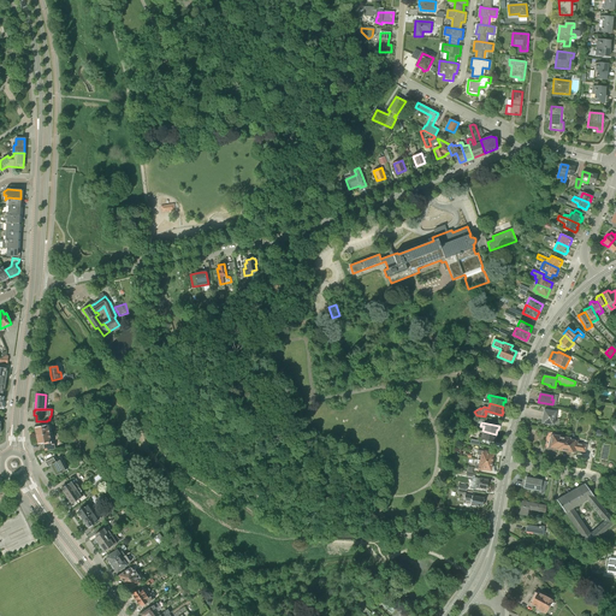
[(35,427),(36,436),(49,433),(48,425),(35,427)]
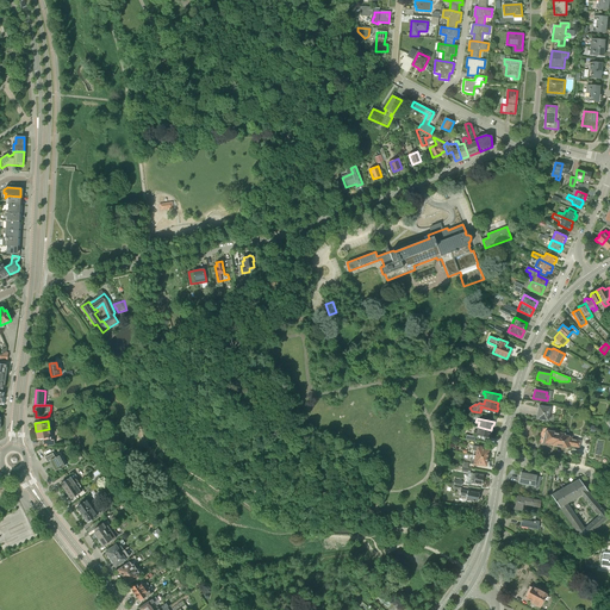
[(491,430),(478,427),(477,431),(474,430),(473,434),(491,439),(492,435),(490,435),(491,430)]
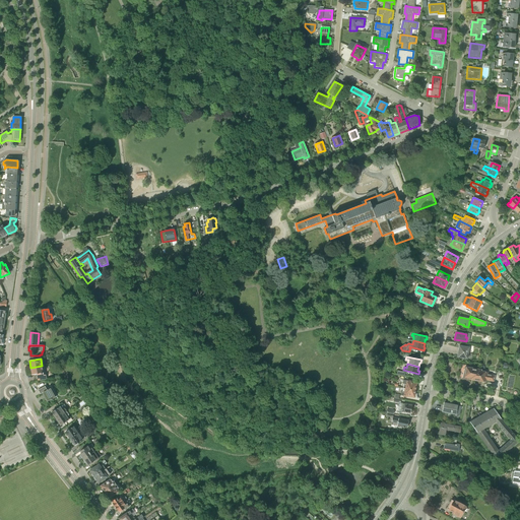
[(474,380),(476,375),(478,375),(478,371),(478,370),(467,368),(467,366),(461,365),(459,379),(464,380),(465,377),(470,378),(470,380),(474,380)]
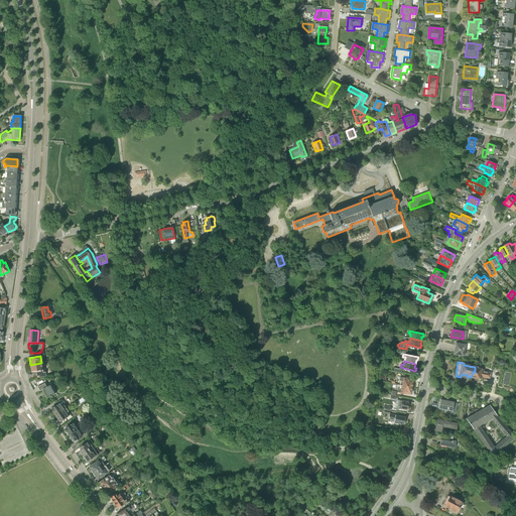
[(41,363),(30,365),(32,372),(36,371),(36,374),(43,373),(41,363)]
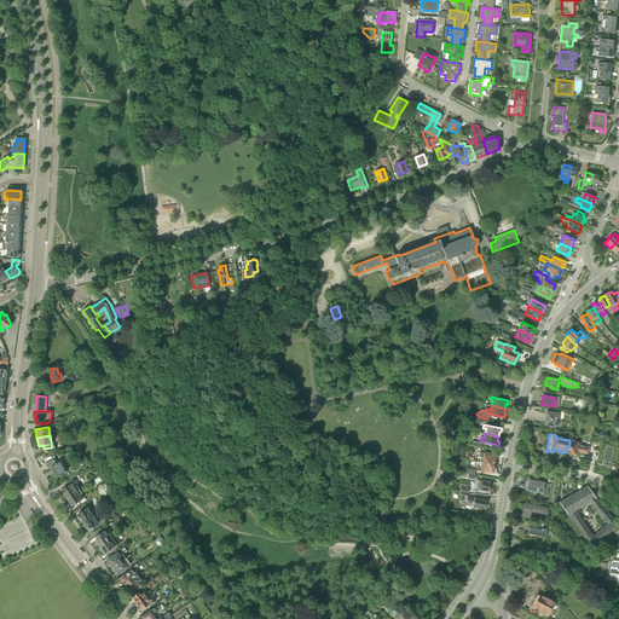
[(567,446),(565,452),(578,455),(578,452),(588,453),(589,447),(579,446),(580,444),(570,441),(570,446),(567,446)]
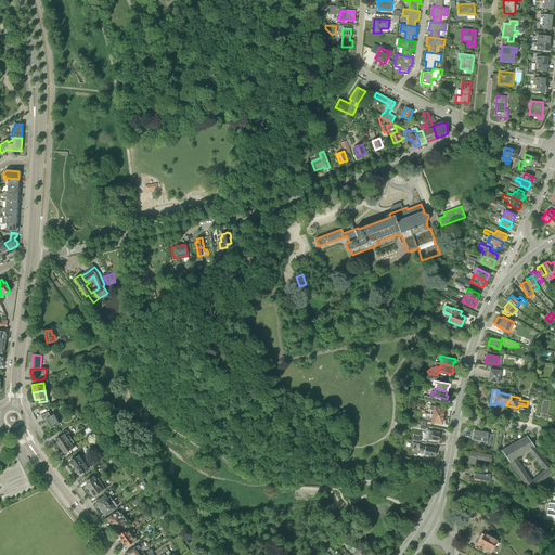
[(431,410),(430,414),(443,416),(444,415),(444,413),(443,413),(444,409),(439,408),(439,407),(430,405),(429,410),(431,410)]
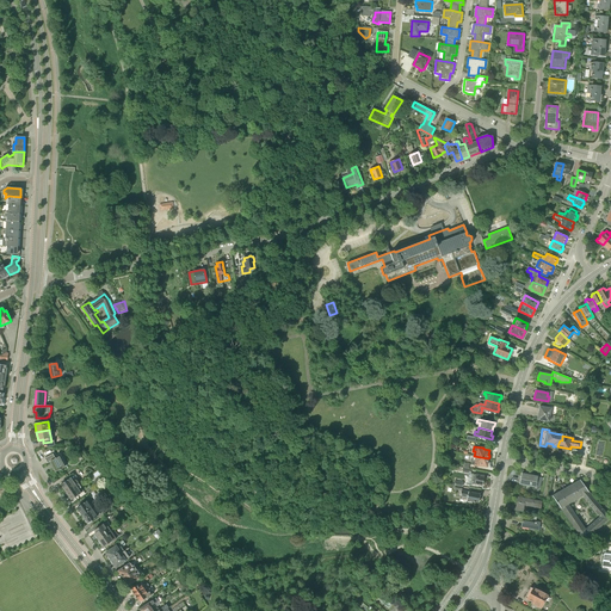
[(56,460),(54,455),(45,460),(48,464),(50,463),(51,467),(53,466),(56,473),(65,469),(60,458),(56,460)]
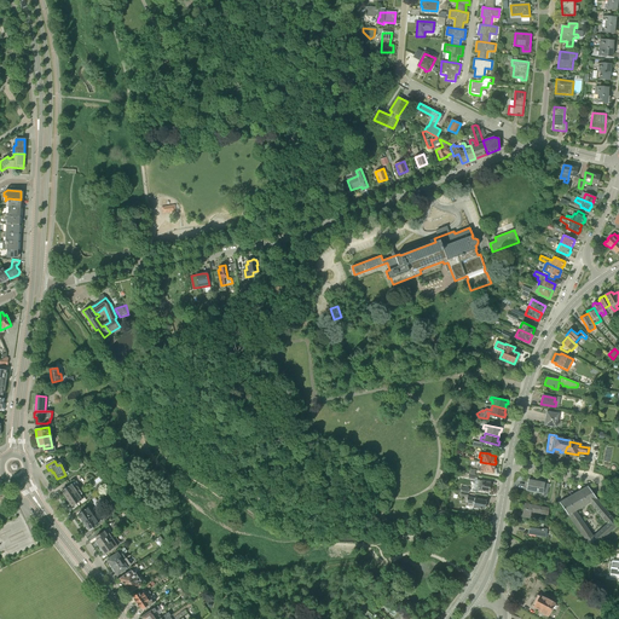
[(480,462),(479,466),(478,466),(476,470),(486,473),(486,472),(492,473),(493,469),(495,468),(496,466),(495,466),(495,464),(480,462)]
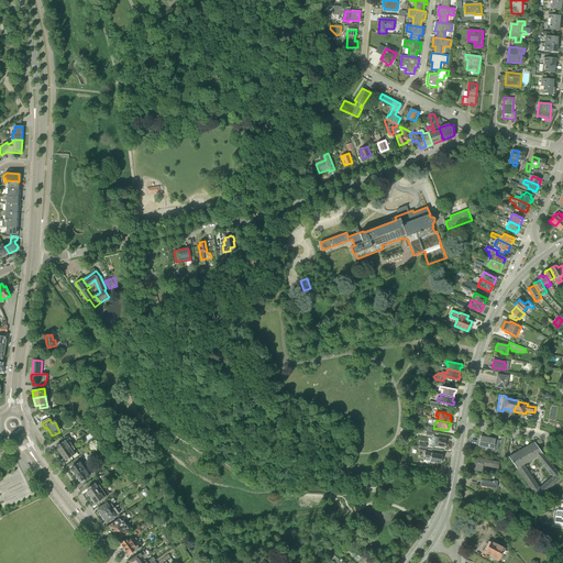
[(444,448),(445,439),(435,437),(434,440),(431,439),(430,446),(434,446),(434,445),(444,448)]
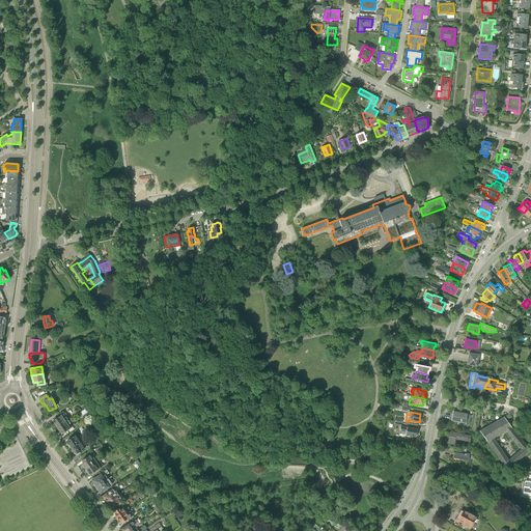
[(466,423),(467,414),(453,412),(451,421),(466,423)]
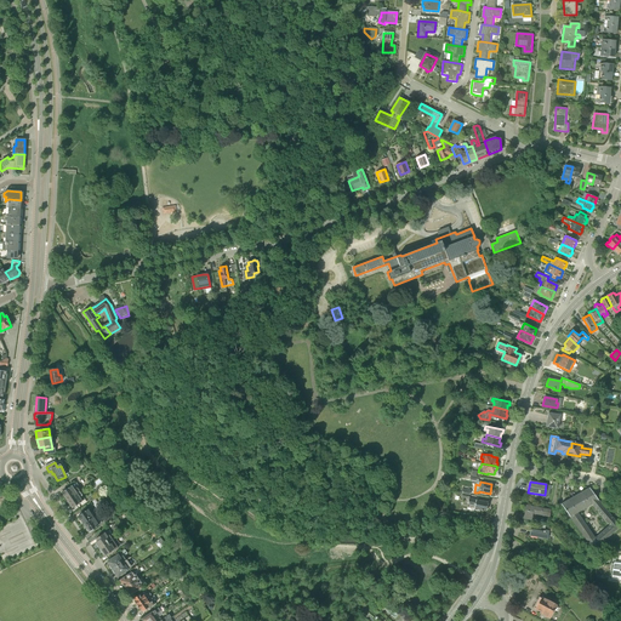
[(62,493),(68,501),(79,493),(78,489),(75,488),(74,489),(72,486),(69,488),(62,493)]
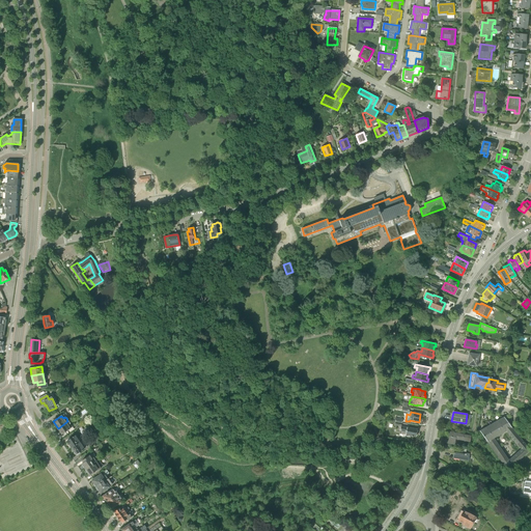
[(518,436),(504,417),(479,430),(507,470),(530,450),(518,436)]
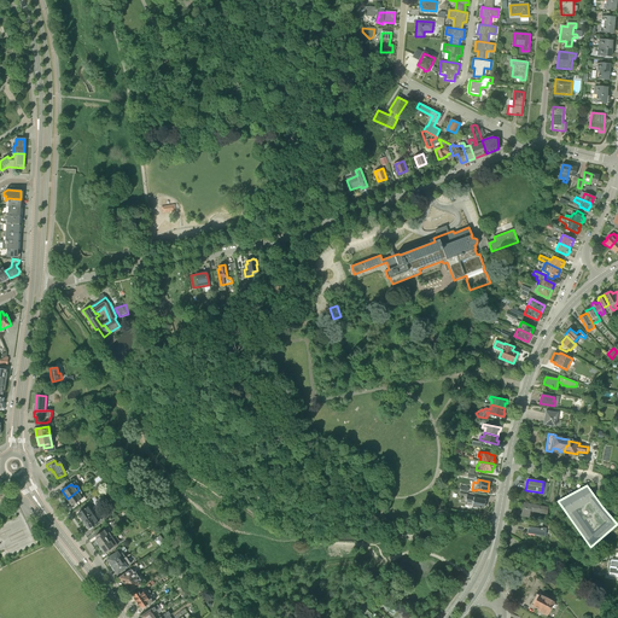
[(79,490),(68,499),(73,506),(79,501),(79,500),(82,499),(81,496),(81,493),(79,490)]
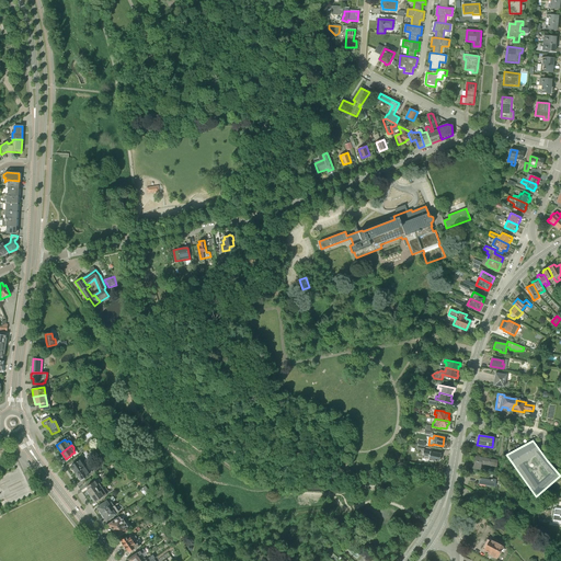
[(438,461),(441,454),(424,450),(424,448),(416,447),(416,449),(423,450),(423,456),(428,457),(428,460),(433,461),(433,460),(438,461)]
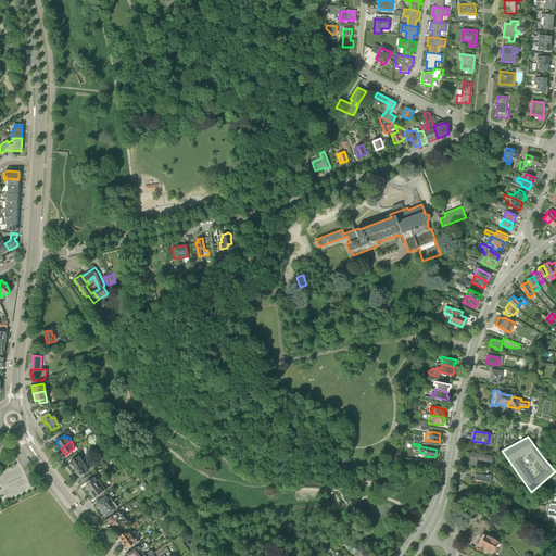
[(492,462),(493,457),(471,453),(469,464),(476,465),(477,460),(478,458),(492,462)]
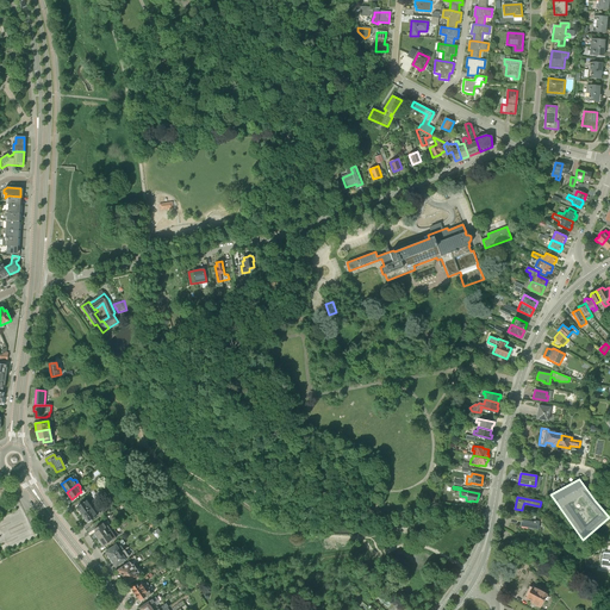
[(76,508),(82,515),(92,508),(87,502),(85,503),(76,508)]
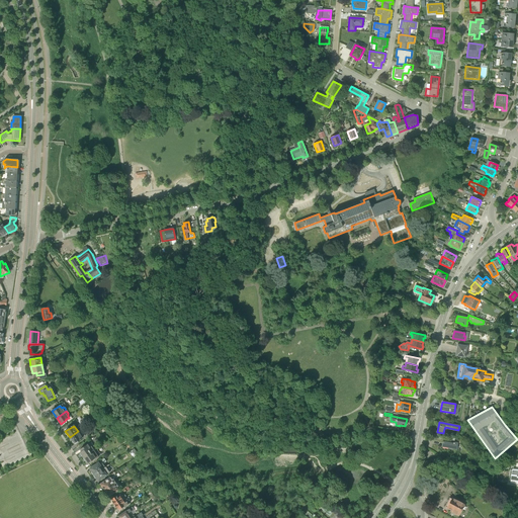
[(78,432),(70,437),(75,444),(81,440),(80,439),(82,437),(78,432)]
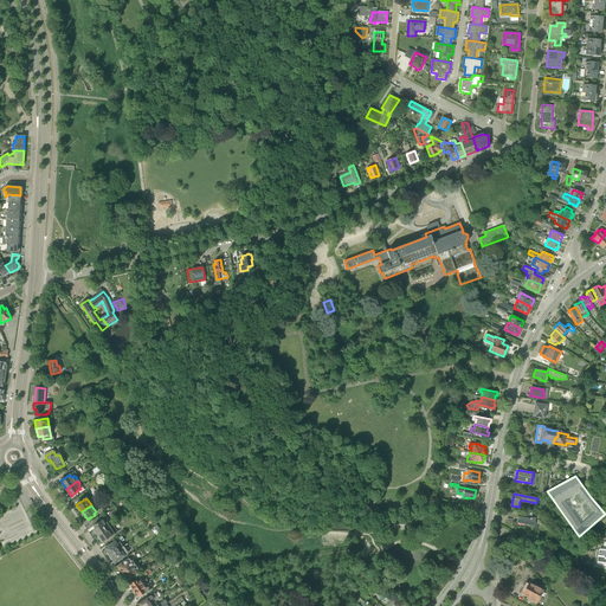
[(528,519),(519,516),(516,522),(529,526),(528,526),(534,527),(535,520),(528,519)]
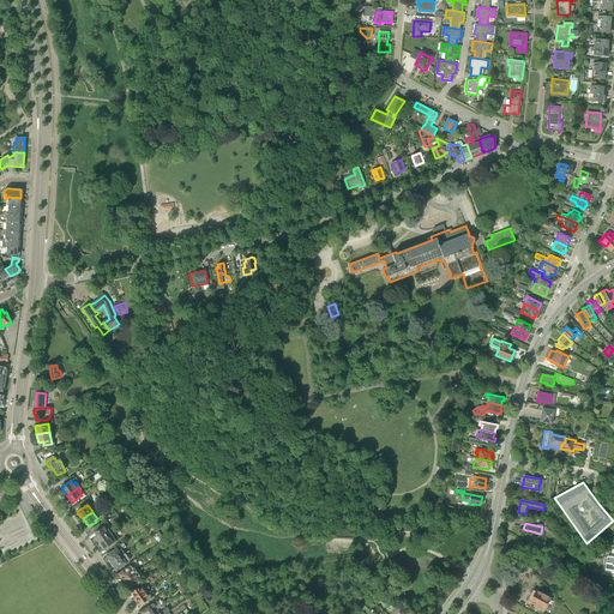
[(95,536),(98,542),(112,534),(108,529),(106,531),(103,528),(95,534),(96,535),(95,536)]
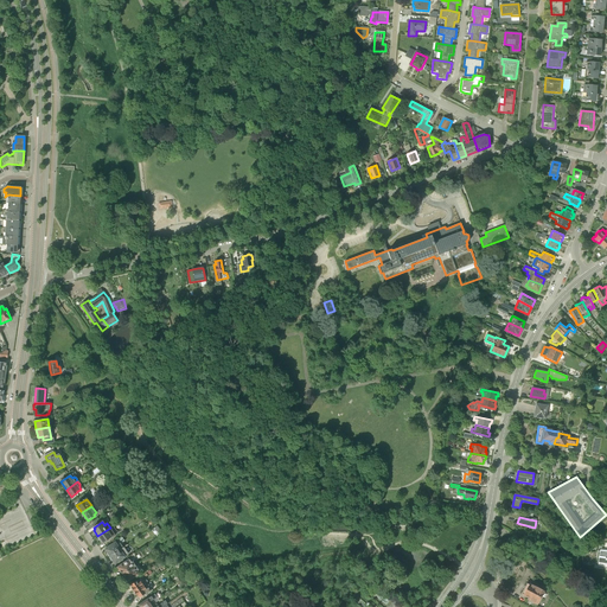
[(110,528),(97,536),(102,543),(112,537),(112,538),(115,535),(110,528)]
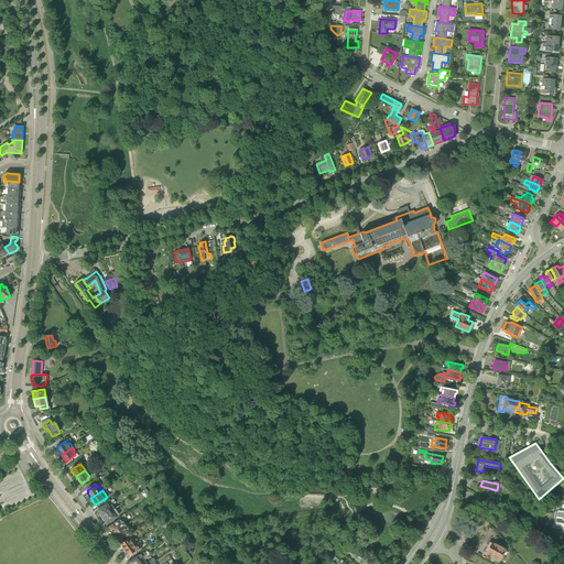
[(102,517),(111,510),(109,507),(111,506),(109,503),(98,511),(100,513),(99,514),(101,517),(102,517)]
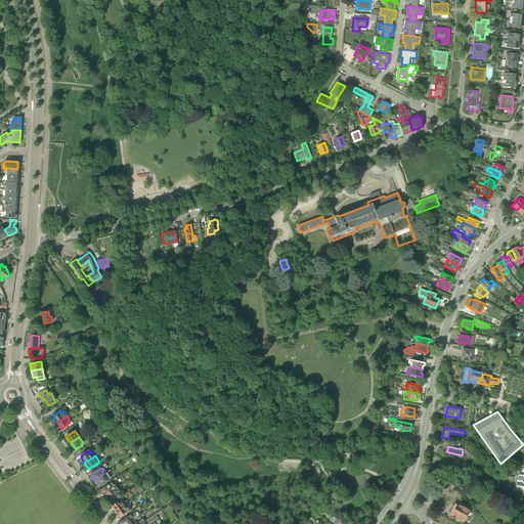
[(113,477),(108,471),(103,474),(95,480),(95,481),(95,482),(96,483),(97,484),(99,486),(113,477)]
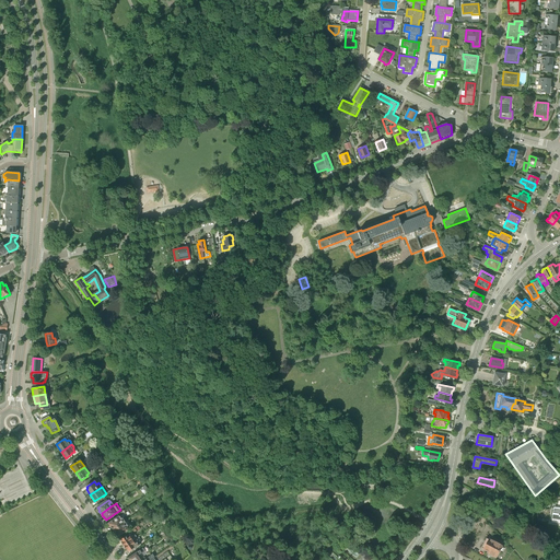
[(109,524),(113,529),(125,522),(123,517),(121,518),(120,516),(109,524)]
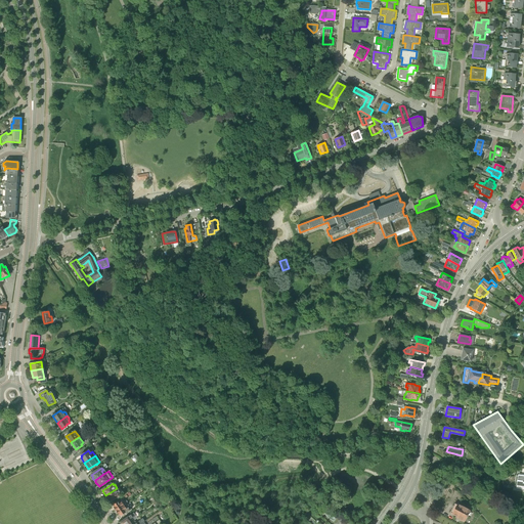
[(117,488),(105,495),(111,501),(120,495),(121,494),(121,493),(120,492),(117,488)]
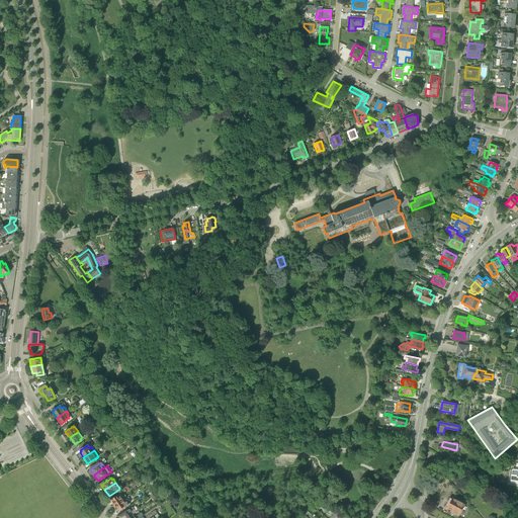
[(171,495),(172,494),(170,491),(169,490),(163,494),(166,498),(171,495)]
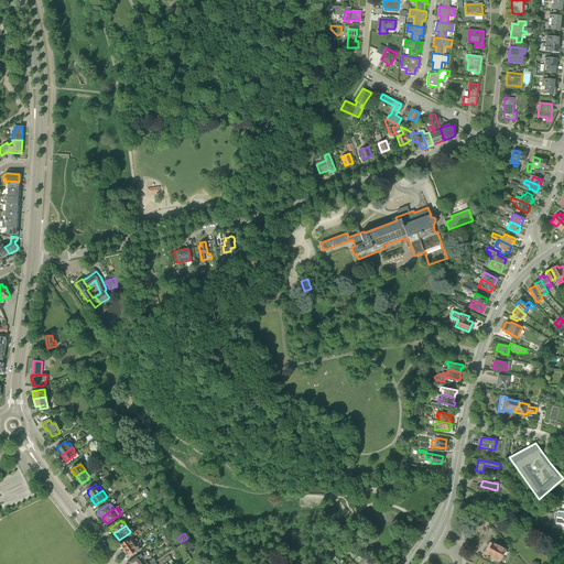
[(125,550),(134,543),(130,538),(121,543),(123,545),(122,545),(122,546),(122,548),(123,549),(125,550)]
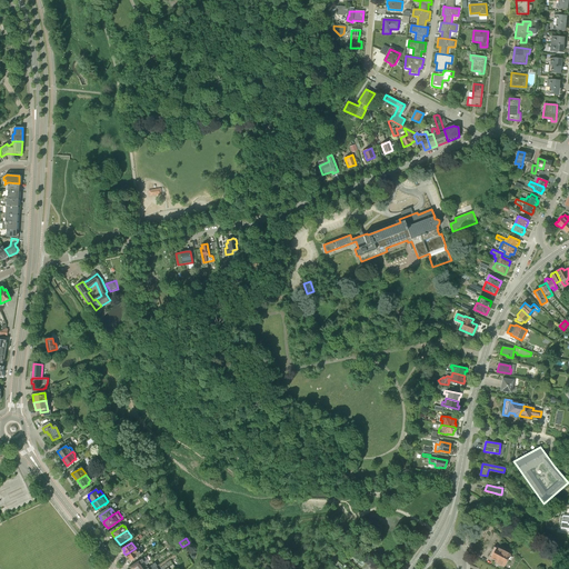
[(136,548),(126,555),(127,555),(126,557),(127,558),(128,558),(129,558),(131,560),(136,557),(137,557),(141,553),(141,552),(140,551),(138,548),(137,547),(136,548)]
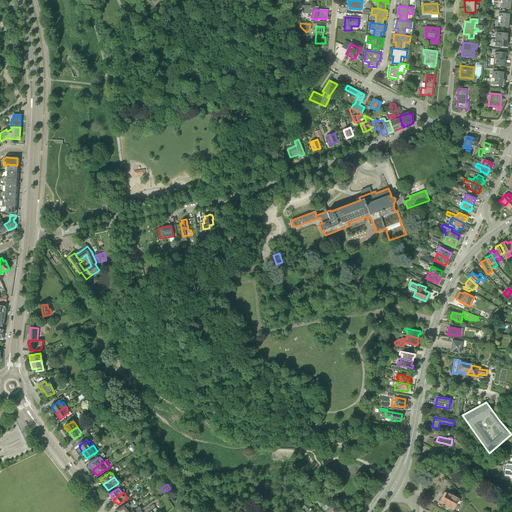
[(447,493),(442,502),(447,505),(446,506),(453,510),(459,500),(449,495),(450,494),(448,493),(448,494),(447,493)]
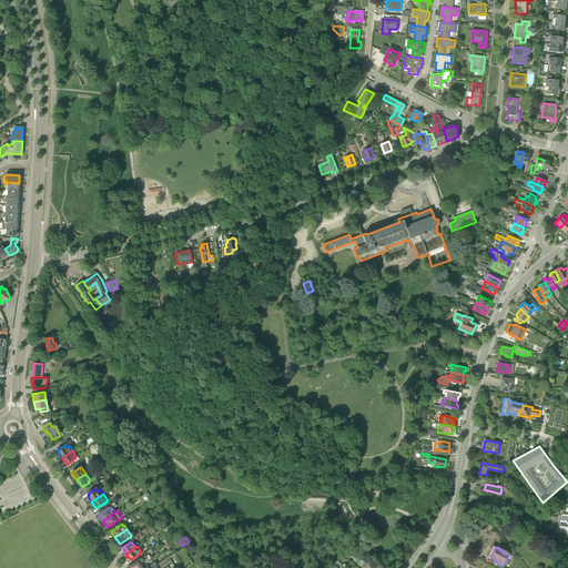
[(130,567),(139,567),(145,564),(144,560),(146,559),(144,556),(130,566),(130,567)]
